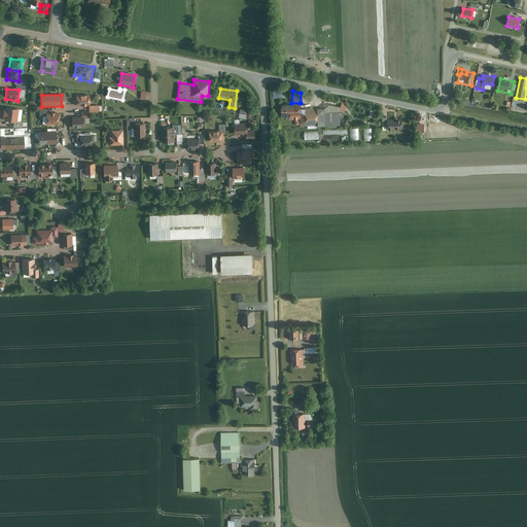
[(90,96),(77,96),(77,105),(90,105),(90,96)]
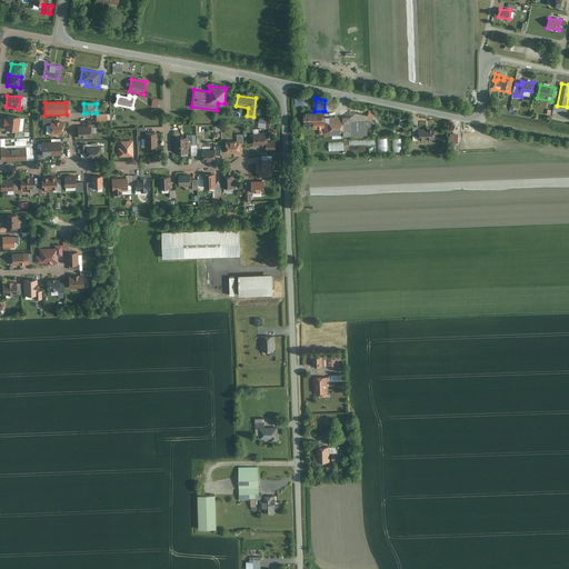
[(305,113),(305,125),(315,125),(315,129),(325,128),(323,112),(305,113)]
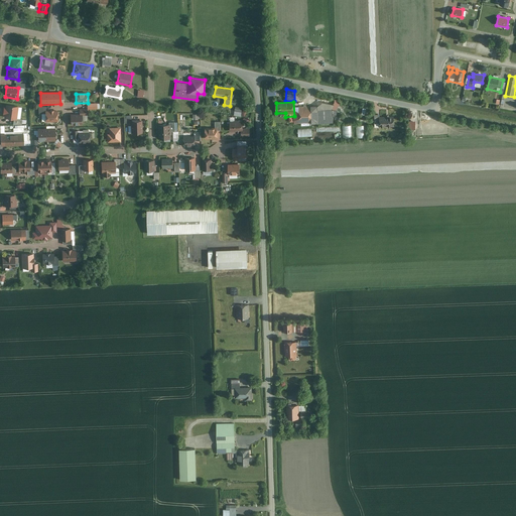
[(337,104),(294,106),(295,125),(334,123),(334,116),(338,114),(337,104)]
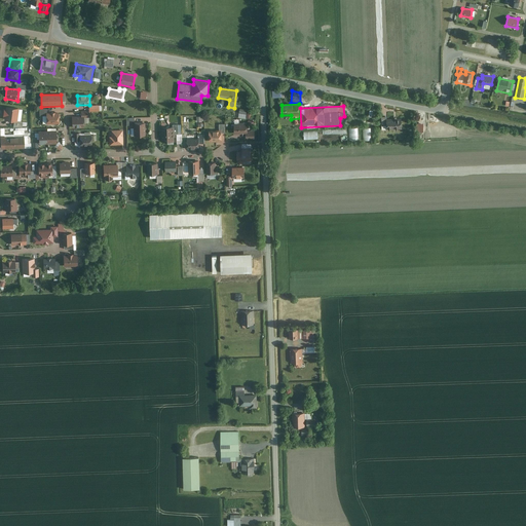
[(16,121),(19,109),(5,107),(4,119),(14,120),(16,121)]
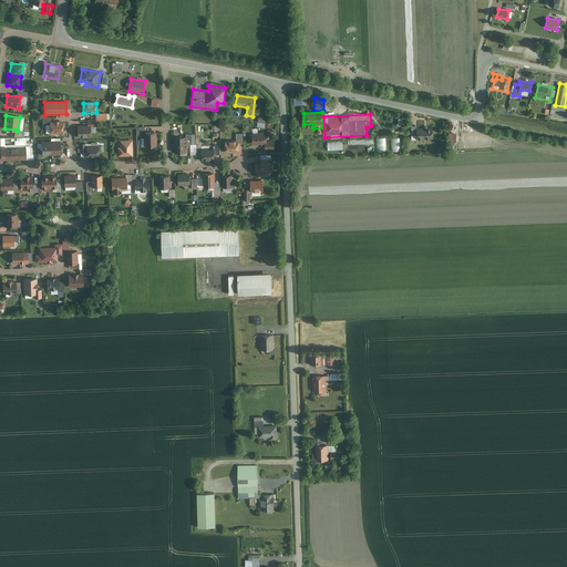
[(63,122),(51,122),(51,134),(63,134),(63,122)]
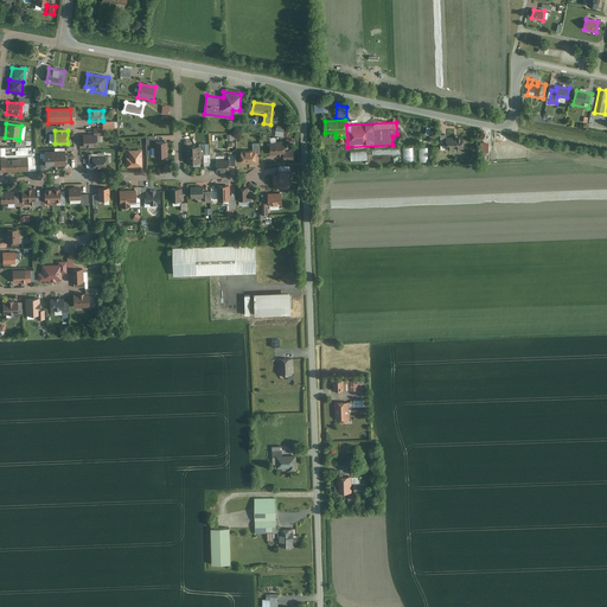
[(94,135),(84,135),(84,148),(97,147),(97,135),(94,135)]
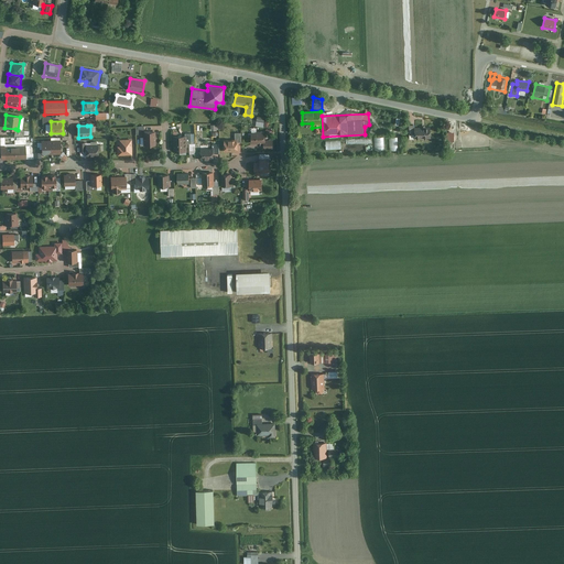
[(431,127),(414,127),(415,138),(431,137),(431,127)]
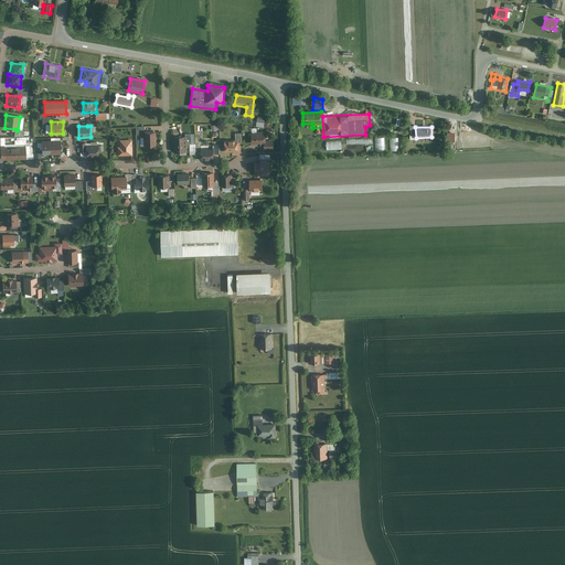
[(266,131),(252,131),(252,144),(266,142),(266,131)]
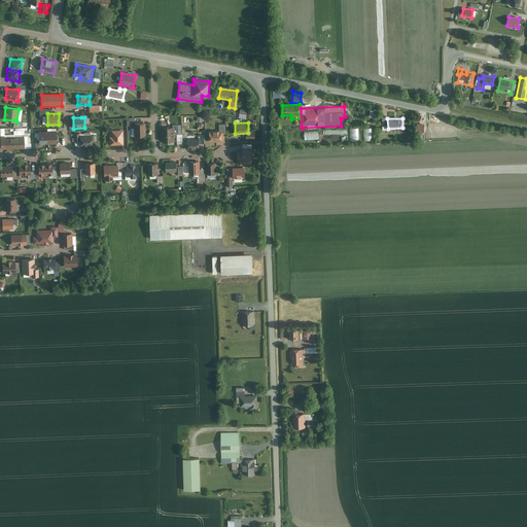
[(146,137),(146,124),(135,125),(135,126),(135,137),(146,137)]
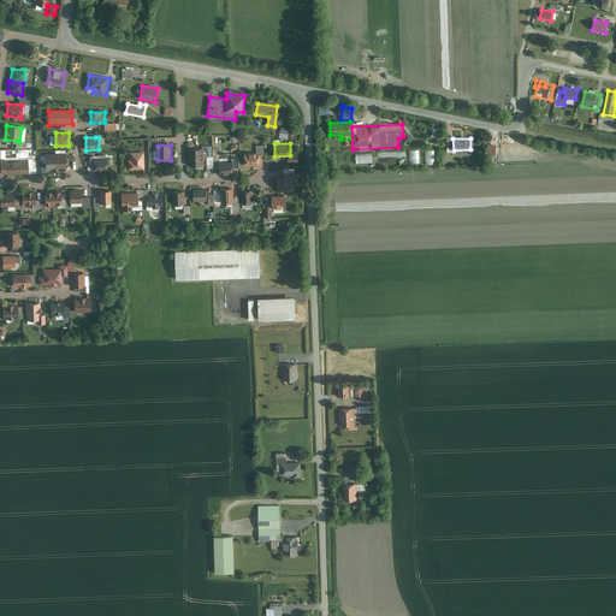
[(190,149),(190,157),(206,157),(207,157),(209,157),(209,146),(202,146),(202,148),(190,149)]
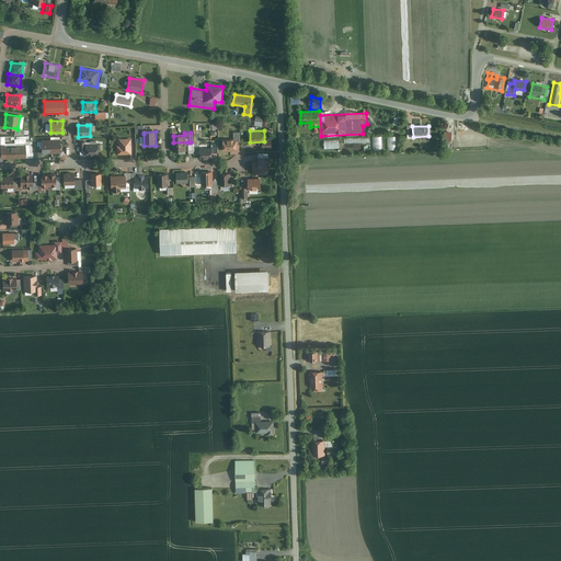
[(374,150),(382,149),(382,136),(373,136),(374,150)]
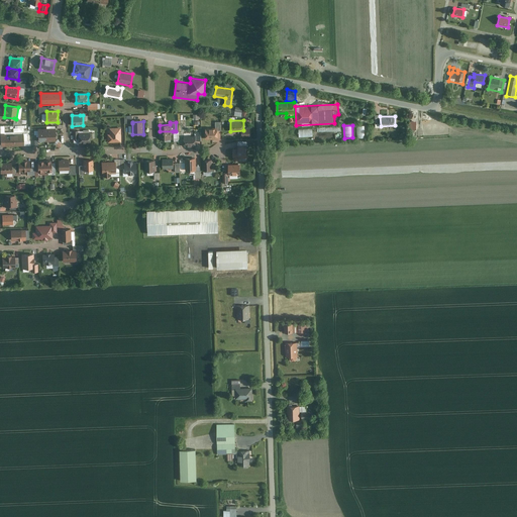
[(357,125),(357,137),(366,137),(366,125),(357,125)]
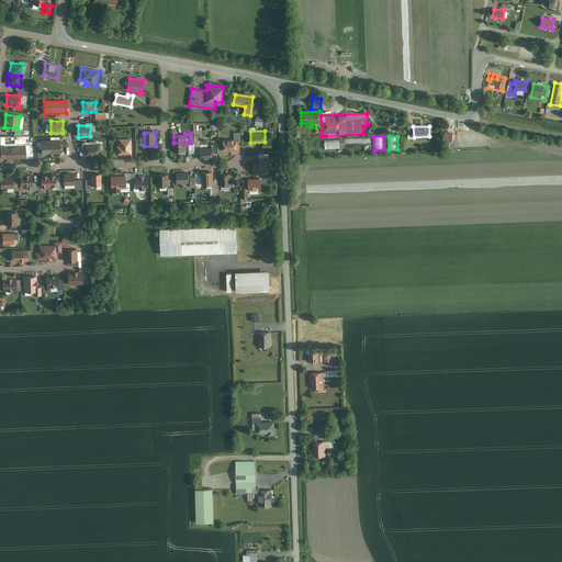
[(236,138),(223,138),(223,150),(236,150),(236,138)]
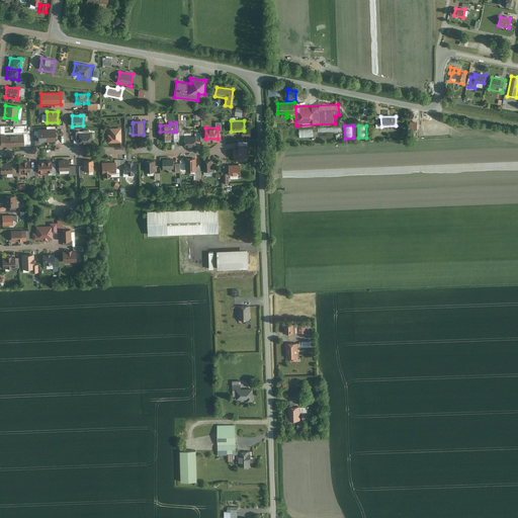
[(120,143),(120,128),(110,130),(110,136),(108,136),(108,143),(120,143)]
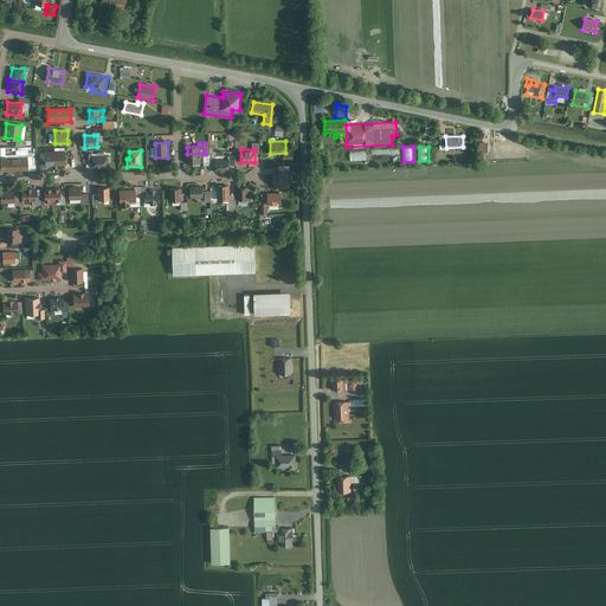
[(350,152),(352,161),(367,160),(367,150),(350,152)]
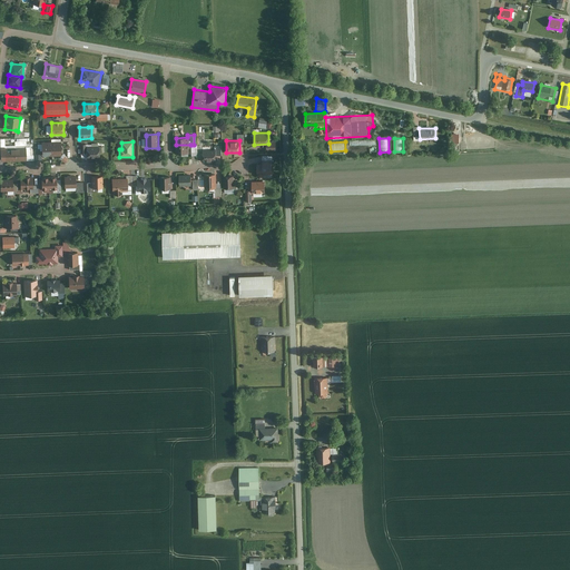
[(52,157),(51,143),(42,144),(42,157),(52,157)]
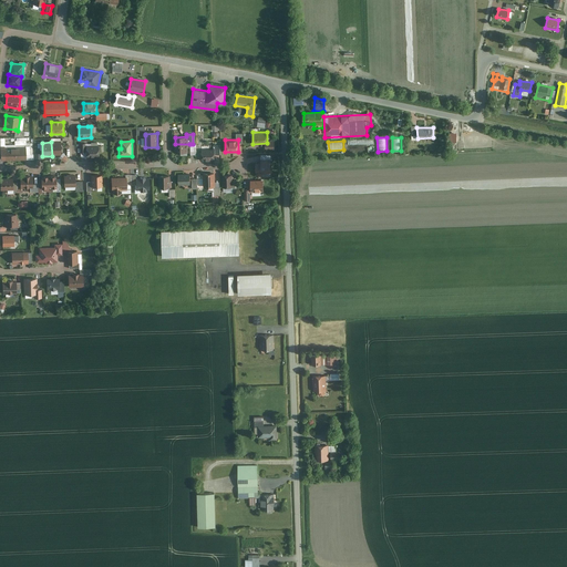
[(61,142),(51,142),(52,156),(61,156),(61,142)]
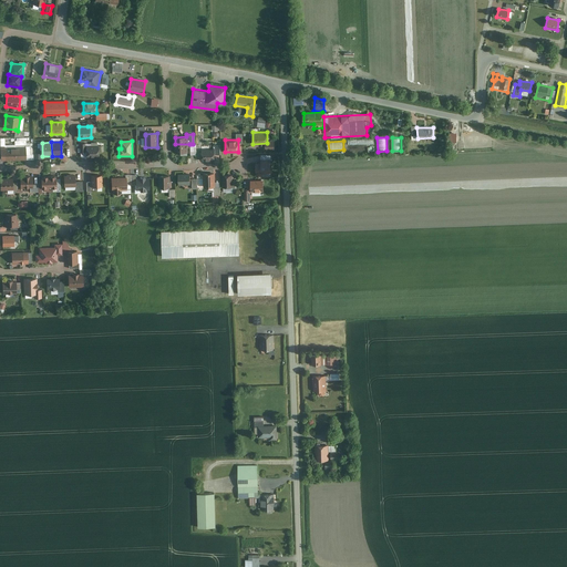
[(99,146),(88,147),(88,158),(100,158),(99,146)]
